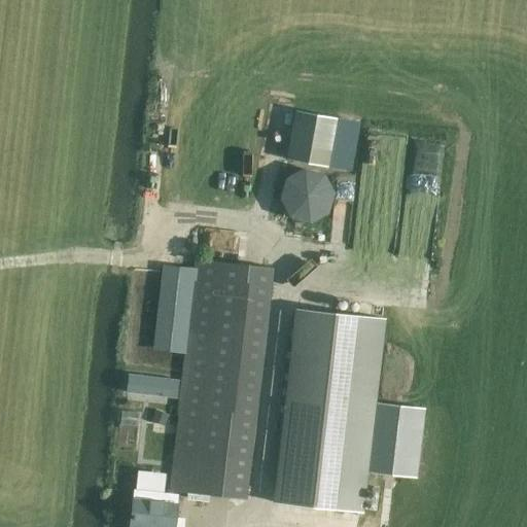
[(286,160),(327,167),(336,120),(295,112),(286,160)]
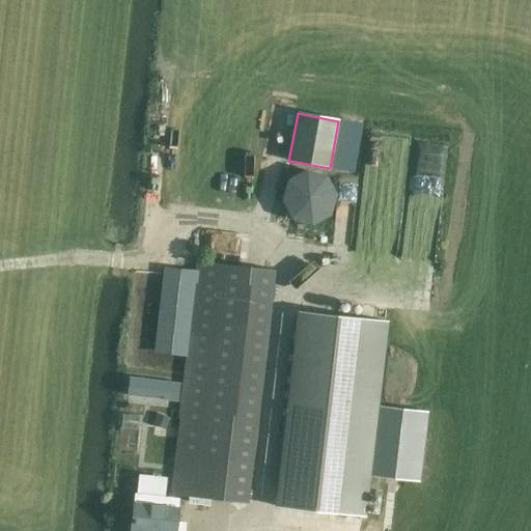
[(331,198),(331,197),(330,189),(328,185),(325,182),(322,178),(317,176),(313,175),(308,175),(304,175),(300,177),(297,179),(292,183),(288,190),(287,197),(287,201),(289,206),(294,213),(301,217),(308,219),(315,218),(318,217),(324,214),(327,211),(329,206),(331,201),(331,198)]
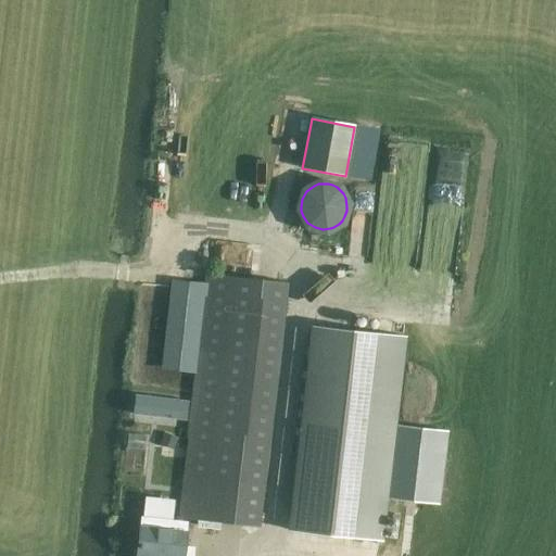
[(179,519),(260,528),(261,520),(277,384),(288,281),(206,273),(179,519)]
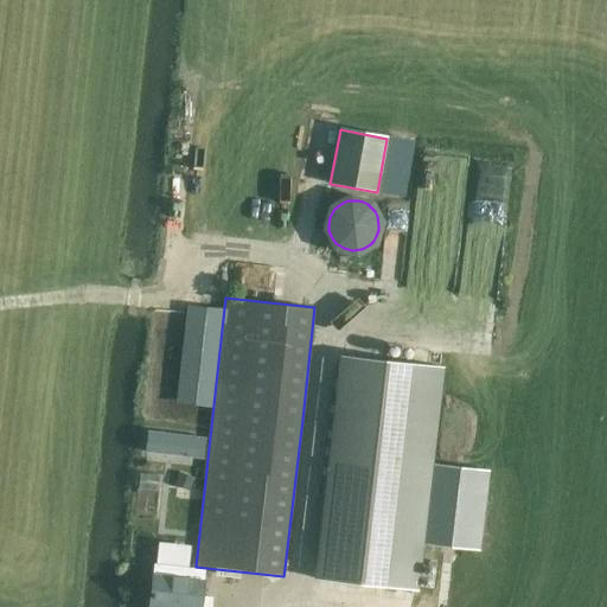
[(340,356),(313,580),(417,592),(423,545),(433,466),(443,368),(340,356)]
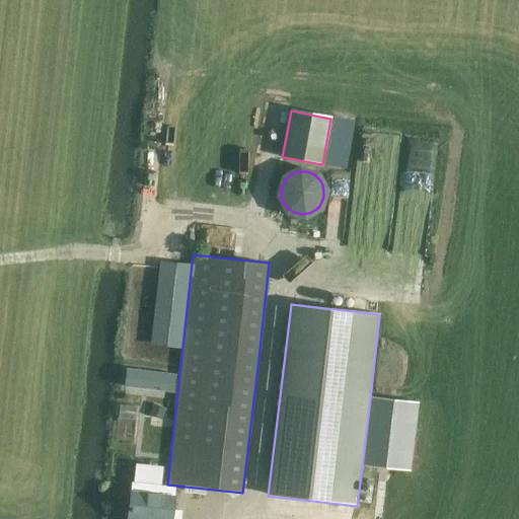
[(418,403),(370,398),(362,466),(410,471),(418,403)]
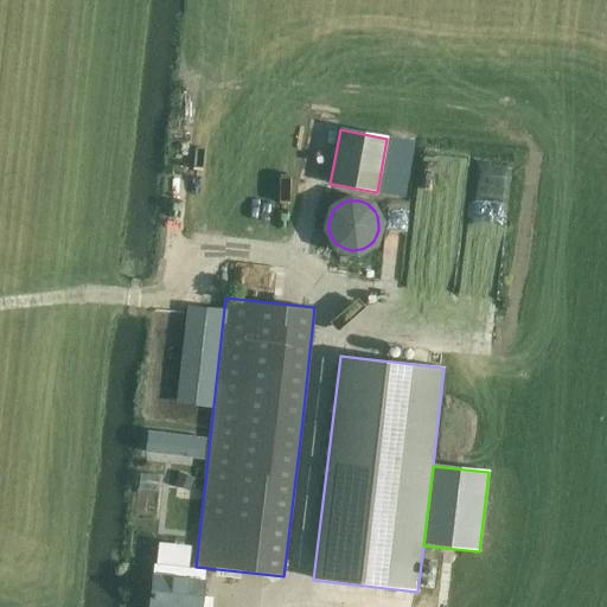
[(154,566),(149,606),(209,606),(210,598),(202,598),(204,572),(154,566)]
